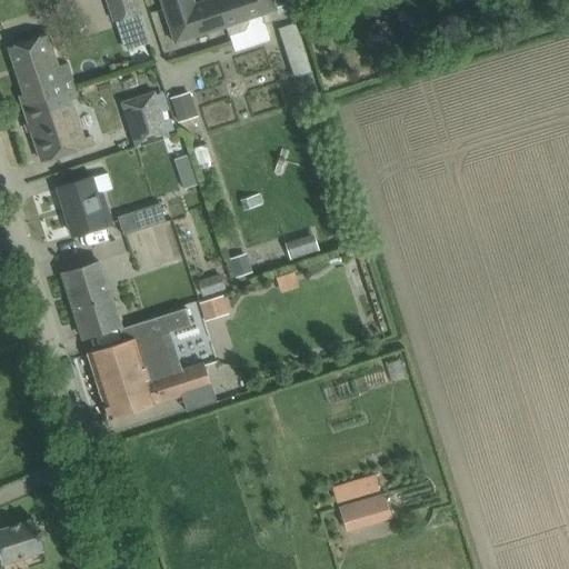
[(140,13),(135,0),(107,0),(115,22),(140,13)]
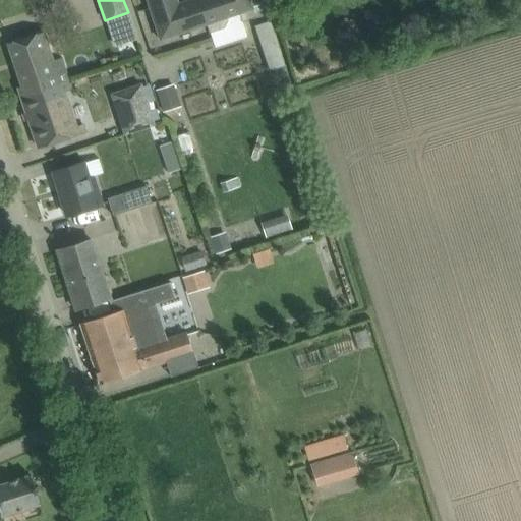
[(146,0),(160,40),(206,24),(209,33),(223,27),(227,19),(226,17),(238,13),(241,22),(254,17),(248,0),(189,0),(177,4),(176,0),(146,0)]
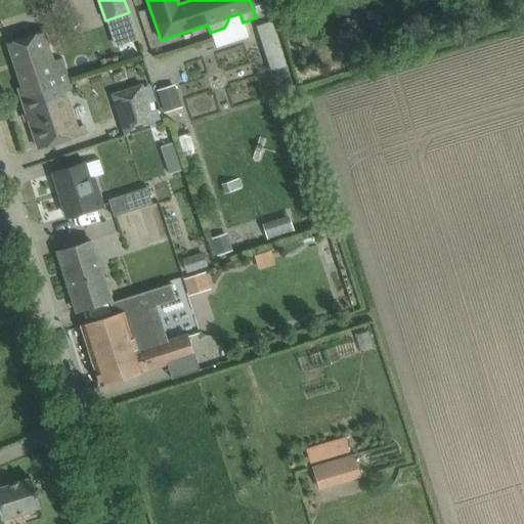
[(271,22),(256,27),(271,71),(286,66),(271,22)]
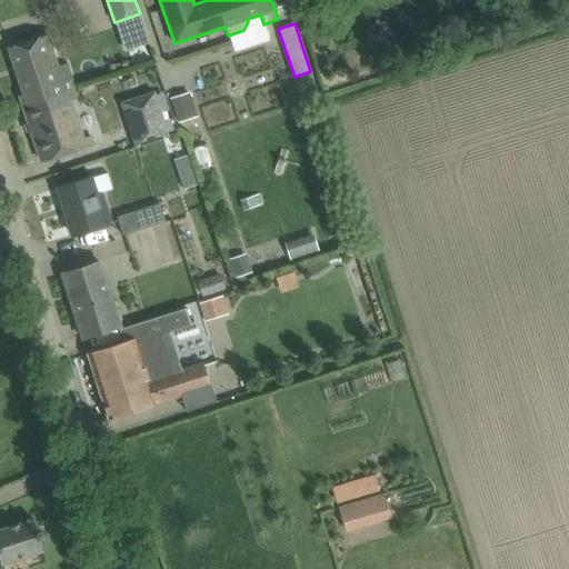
[(20,96),(23,107),(75,90),(67,65),(57,68),(46,36),(9,48),(23,95),(20,96)]
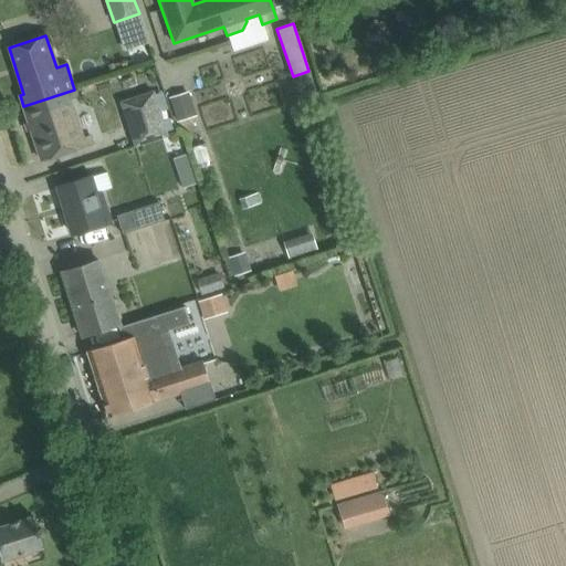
[(74,90),(23,106),(41,159),(92,143),(88,135),(83,137),(71,100),(76,97),(74,90)]
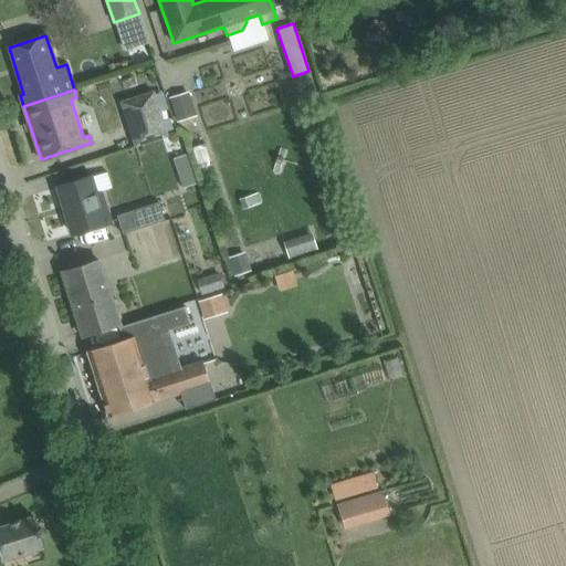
[(154,91),(121,103),(135,145),(168,134),(154,91)]
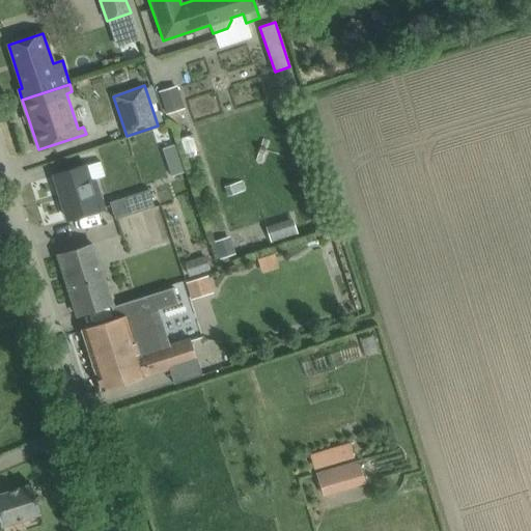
[(158,90),(163,113),(180,109),(175,86),(158,90)]
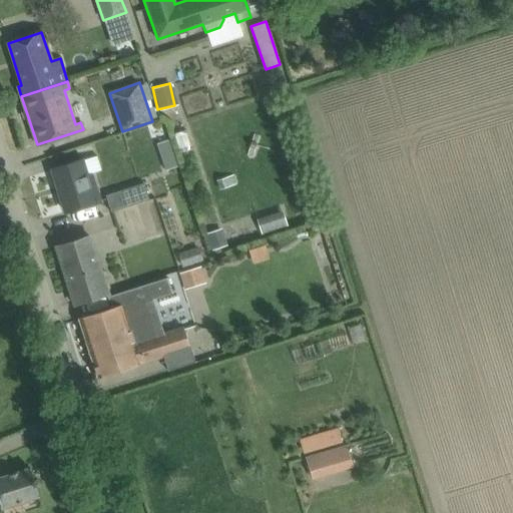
[(52,169),(65,211),(99,201),(91,174),(85,176),(80,160),(52,169)]
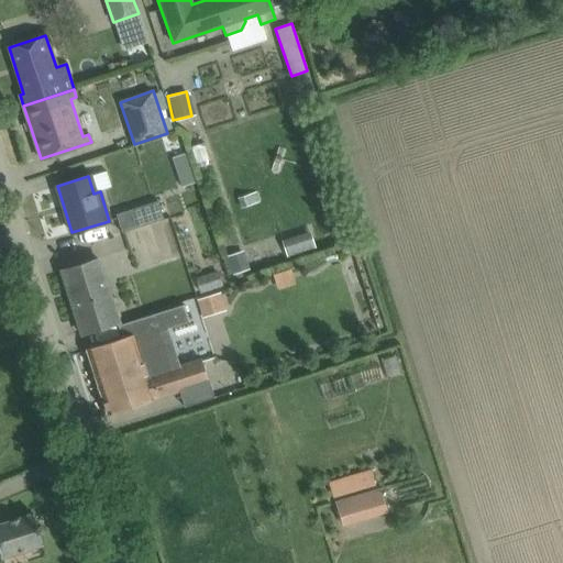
[(163,220),(158,203),(116,216),(121,232),(163,220)]
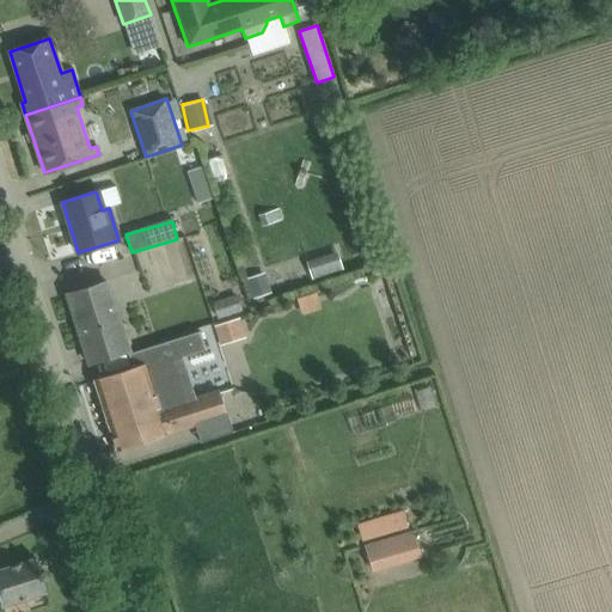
[(305,261),(311,280),(342,270),(336,251),(305,261)]
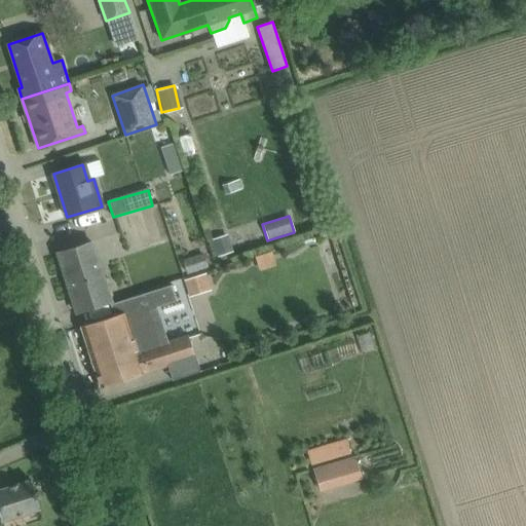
[(224,233),(208,239),(214,257),(230,251),(224,233)]
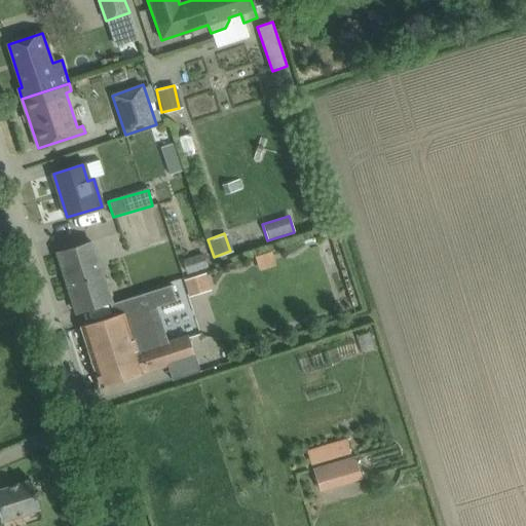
[(58,254),(76,312),(111,301),(92,242),(58,254)]
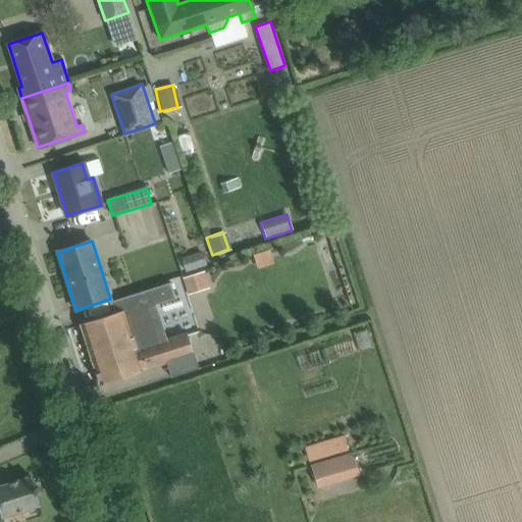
[(255,268),(270,262),(266,251),(251,257),(255,268)]
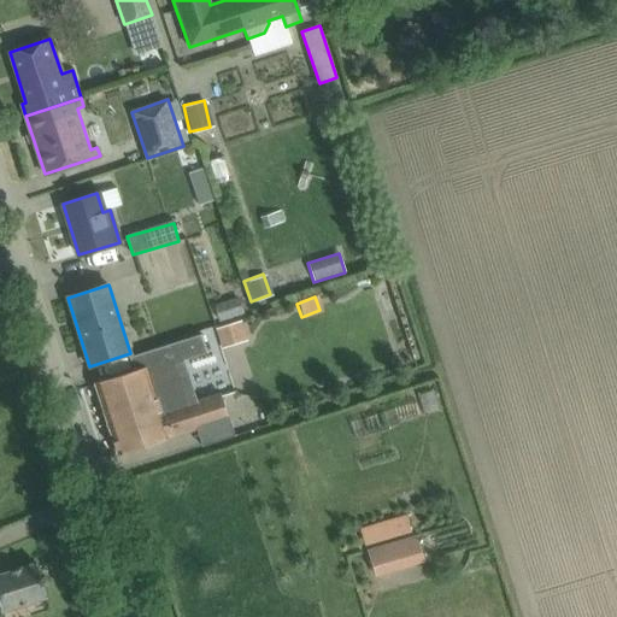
[(235,301),(211,310),(216,321),(239,313),(235,301)]
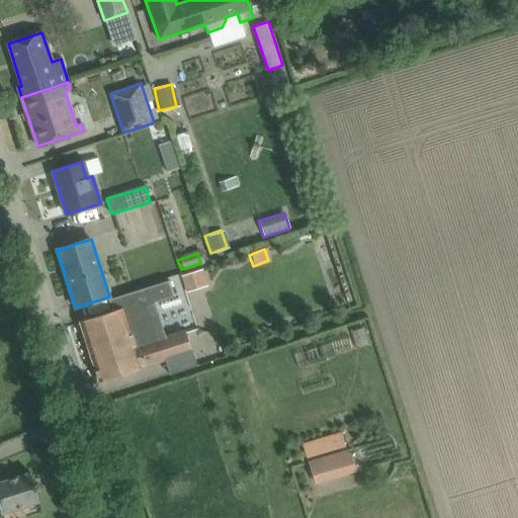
[(202,270),(181,273),(183,292),(204,289),(202,270)]
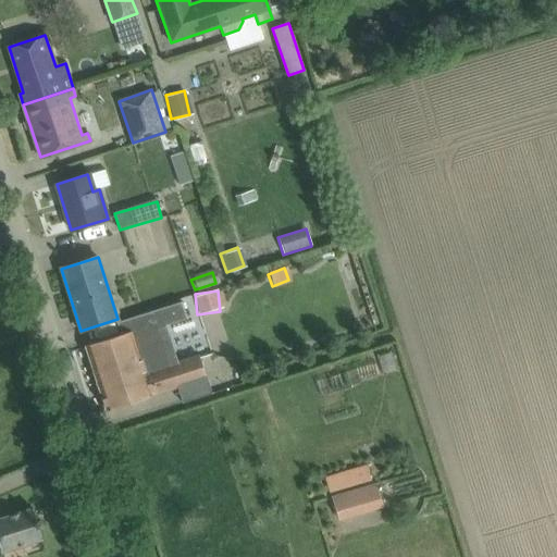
[(85,345),(106,410),(206,378),(199,356),(170,366),(157,326),(186,318),(181,301),(116,322),(121,334),(85,345)]
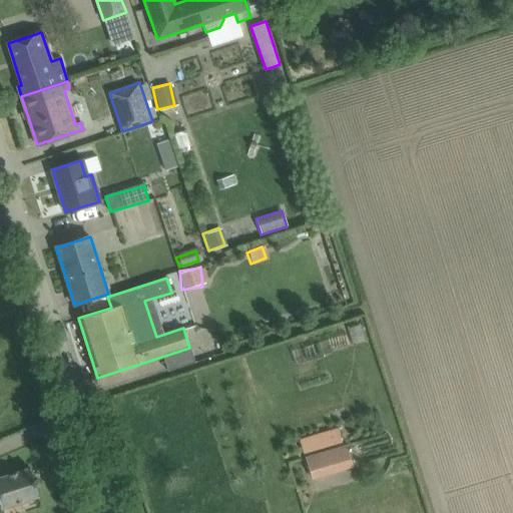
[(317,445),(334,441),(332,431),(314,436),(317,445)]
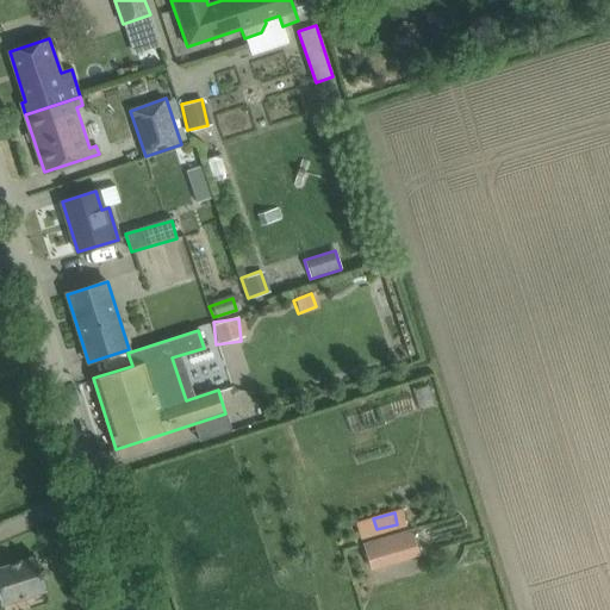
[(363,545),(371,567),(418,553),(411,530),(363,545)]
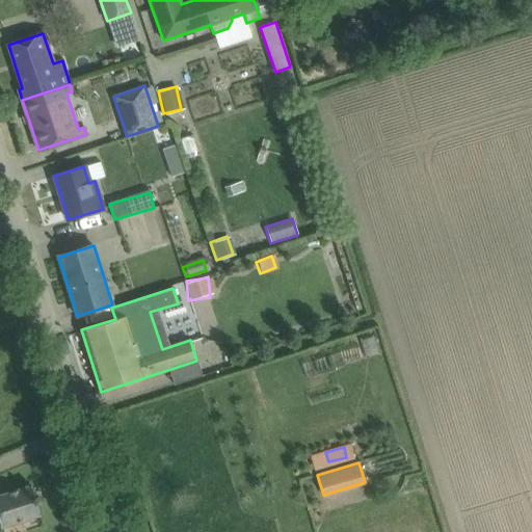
[(0,527),(41,513),(30,485),(0,496),(0,527)]
